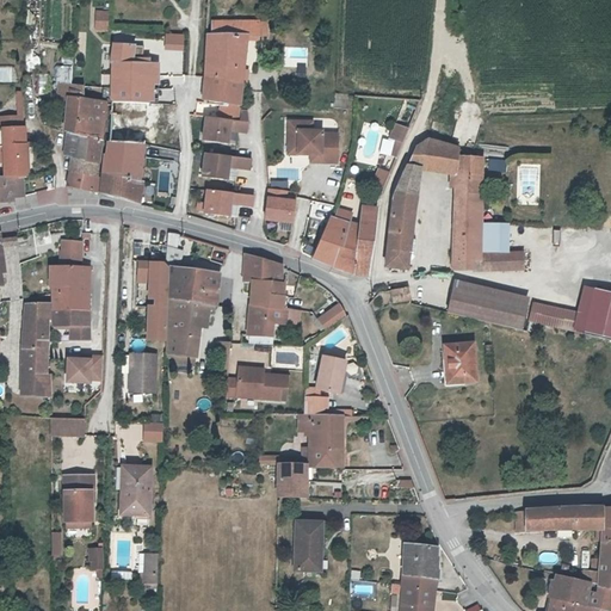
[(106,28),(106,12),(97,12),(97,28),(106,28)]
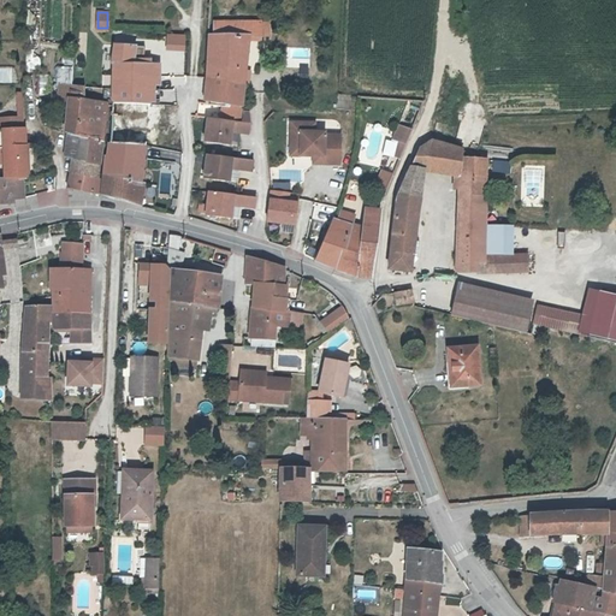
[(236,36),(248,37),(261,37),(261,35),(268,35),(268,21),(236,22),(236,36)]
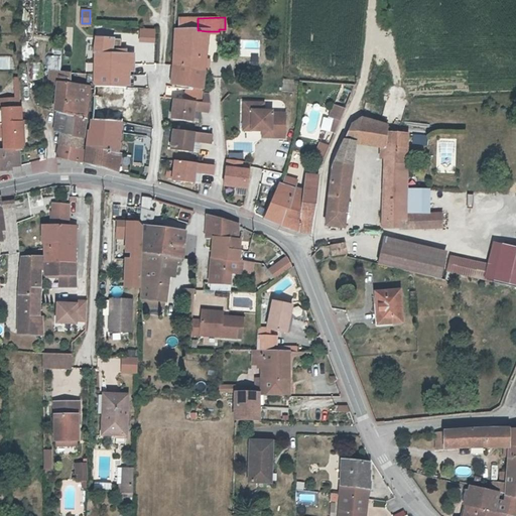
[(198,30),(198,18),(178,19),(177,29),(175,29),(175,30),(172,66),(203,69),(208,31),(198,30)]
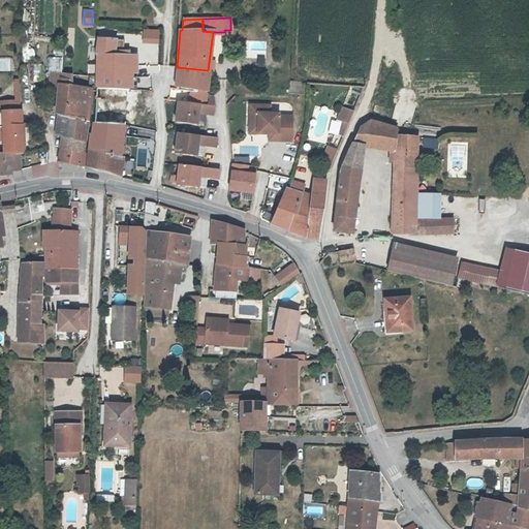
[(97,61),(97,88),(128,89),(128,68),(137,68),(137,56),(116,54),(116,39),(91,38),(90,60),(97,61)]
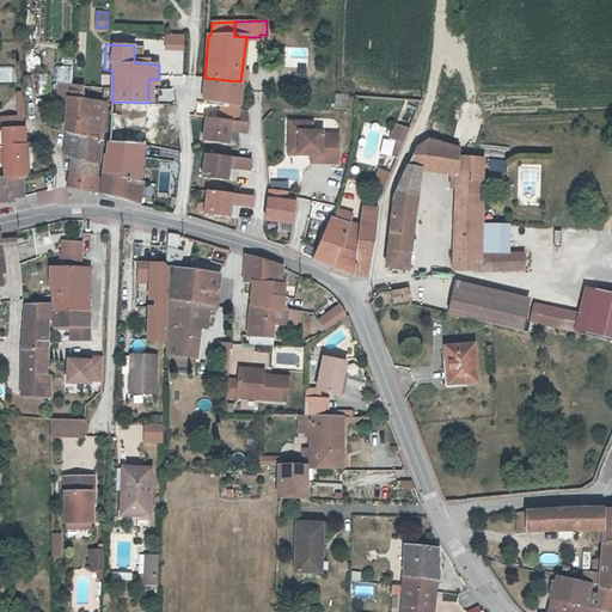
[(203,99),(220,101),(218,118),(238,121),(238,110),(239,106),(240,81),(204,78),(203,87),(203,96),(203,99)]
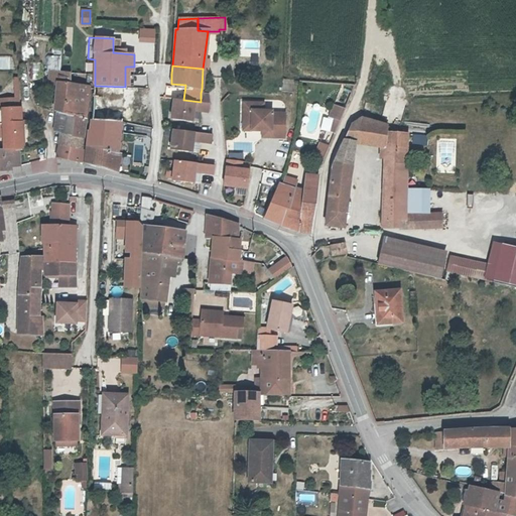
[(49,85),(59,86),(60,74),(50,73),(49,85)]
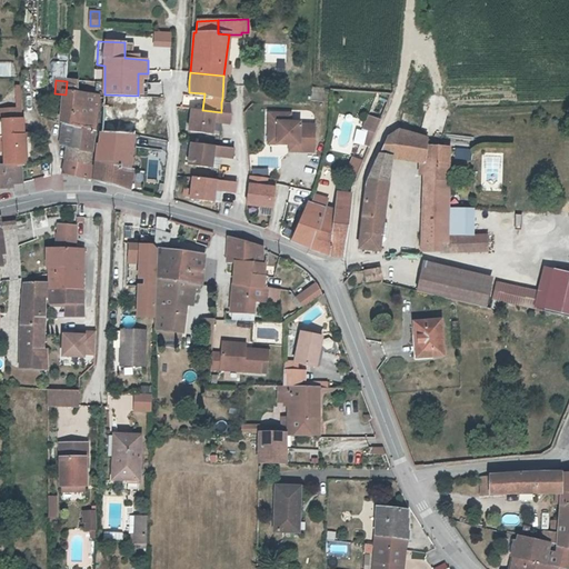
[(93,132),(95,132),(99,100),(78,95),(78,93),(78,82),(67,81),(66,95),(62,111),(63,112),(62,126),(72,128),(93,132)]
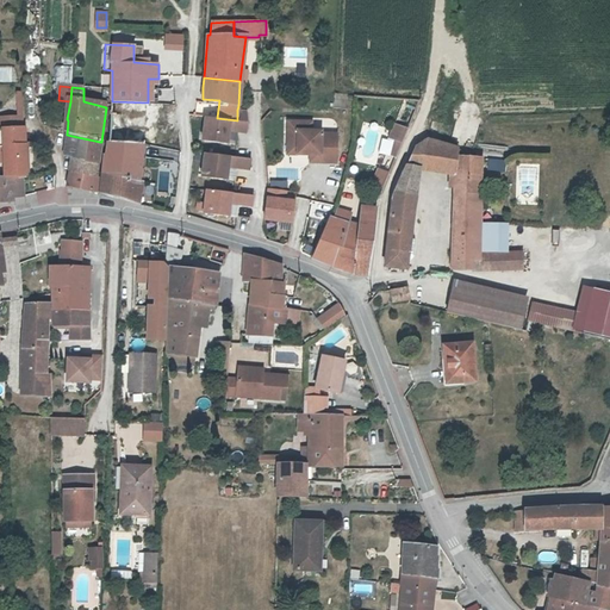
[(112,142),(141,144),(143,145),(148,103),(112,101),(113,107),(112,142)]
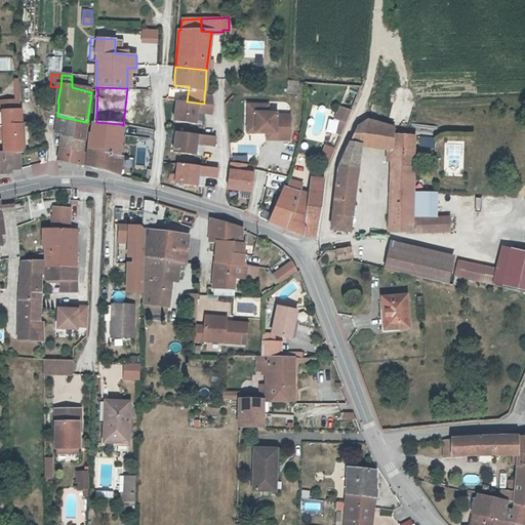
[(1,101),(1,111),(23,111),(24,111),(24,104),(24,92),(17,91),(17,101),(1,101)]
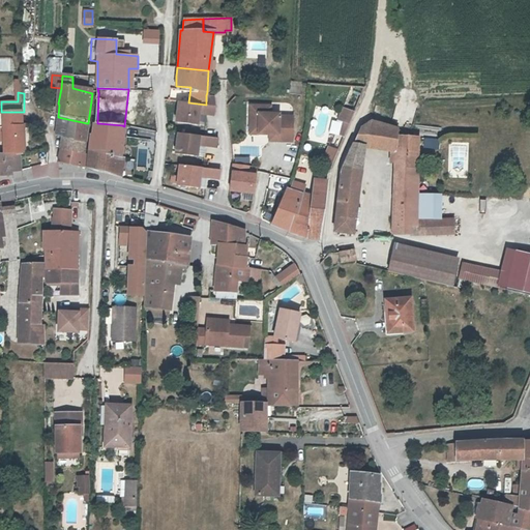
[(188,102),(178,101),(176,122),(198,124),(199,113),(213,115),(213,106),(212,95),(207,95),(206,105),(188,102)]
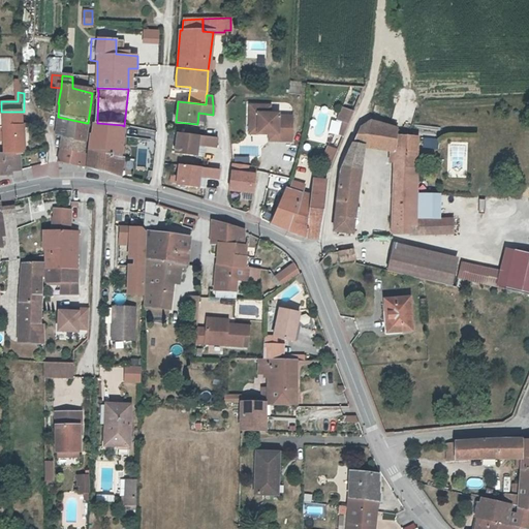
[(276,136),(276,143),(290,144),(291,120),(278,119),(278,117),(270,116),(262,116),(263,107),(250,106),(248,134),(269,136),(276,136)]
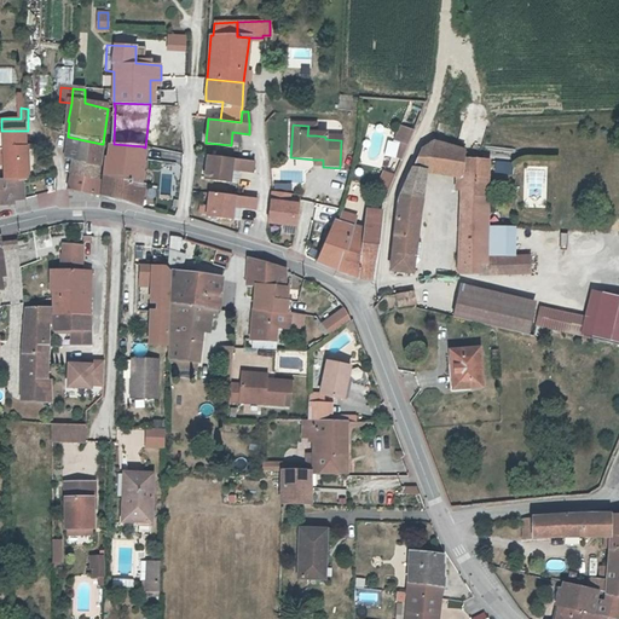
[(4,179),(13,179),(19,180),(27,179),(28,179),(27,131),(1,131),(0,131),(0,165),(4,165),(4,179)]
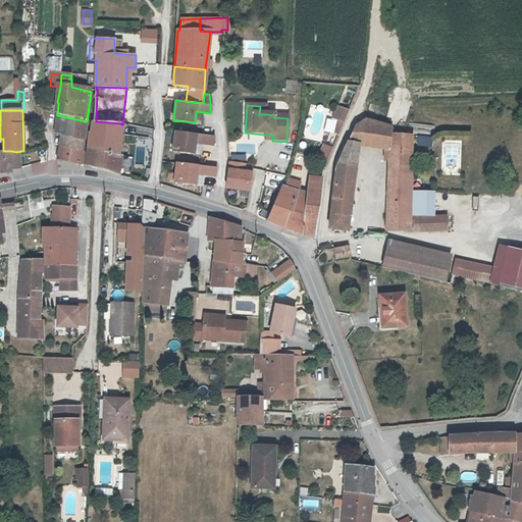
[(61,138),(63,139),(66,117),(57,115),(54,137),(61,138)]
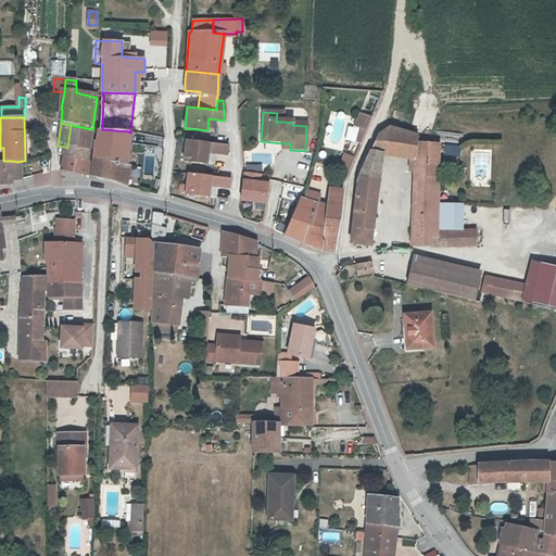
[(67,148),(89,152),(92,129),(91,129),(71,125),(67,148)]
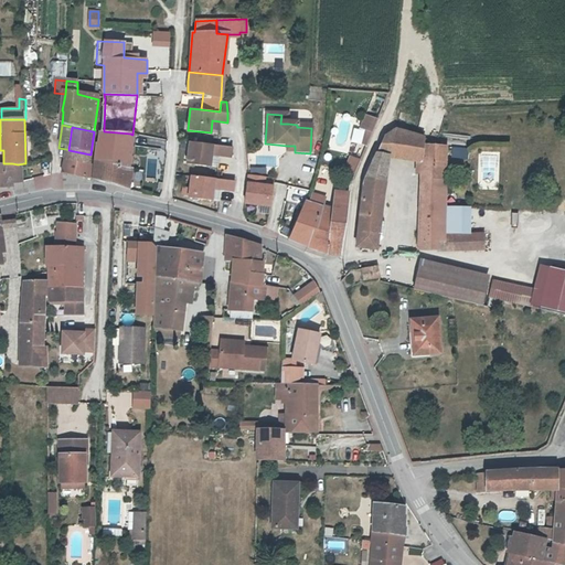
[(359,224),(356,245),(377,248),(390,157),(422,161),(419,248),(437,248),(436,243),(444,243),(444,241),(454,240),(454,235),(445,235),(446,208),(447,153),(436,153),(435,152),(434,151),(434,149),(434,147),(424,146),(424,145),(423,136),(423,135),(396,128),(386,135),(385,138),(379,150),(364,177),(363,188),(359,224)]
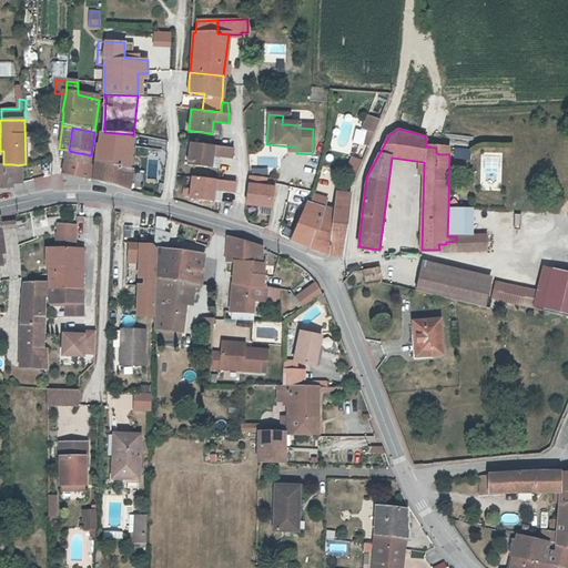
[(97,165),(128,169),(131,134),(104,132),(103,132),(101,148),(99,148),(97,165)]
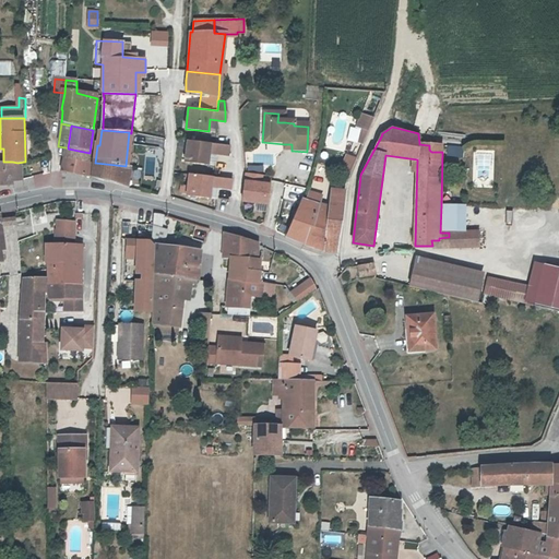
[(357,145),(363,147),(369,133),(365,131),(364,133),(361,133),(357,145)]
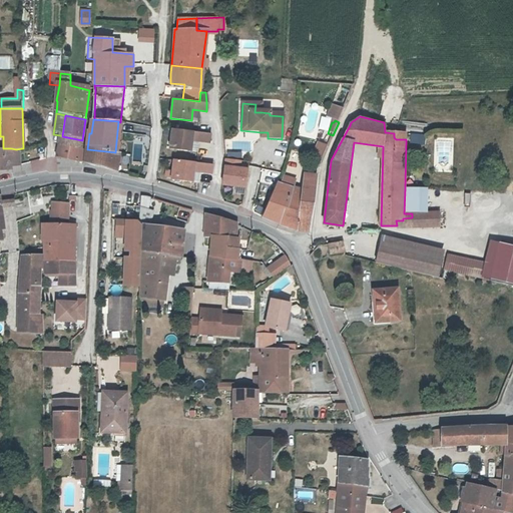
[(210,134),(172,129),(169,149),(189,152),(191,141),(209,143),(210,134)]
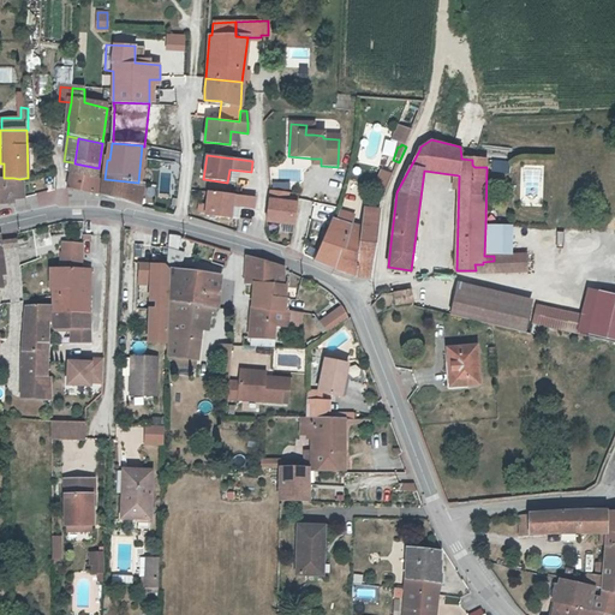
[(99,168),(75,163),(72,162),(70,177),(97,181),(99,168)]
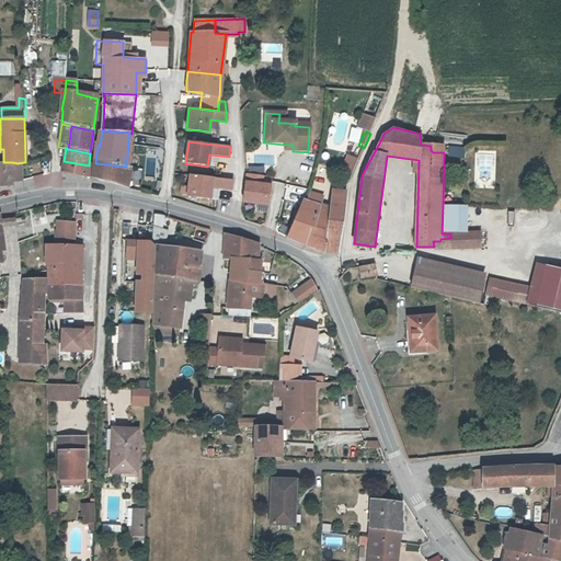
[(343,176),(351,180),(352,180),(357,163),(358,162),(350,159),(343,176)]
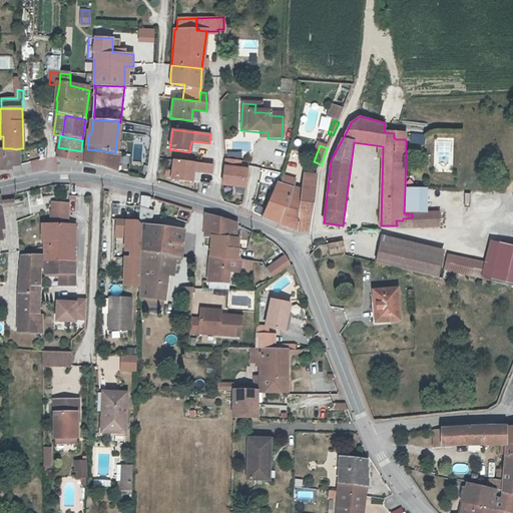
[(96,165),(117,171),(118,168),(114,167),(115,152),(87,149),(86,152),(83,152),(81,151),(58,147),(56,156),(64,158),(79,161),(96,165)]
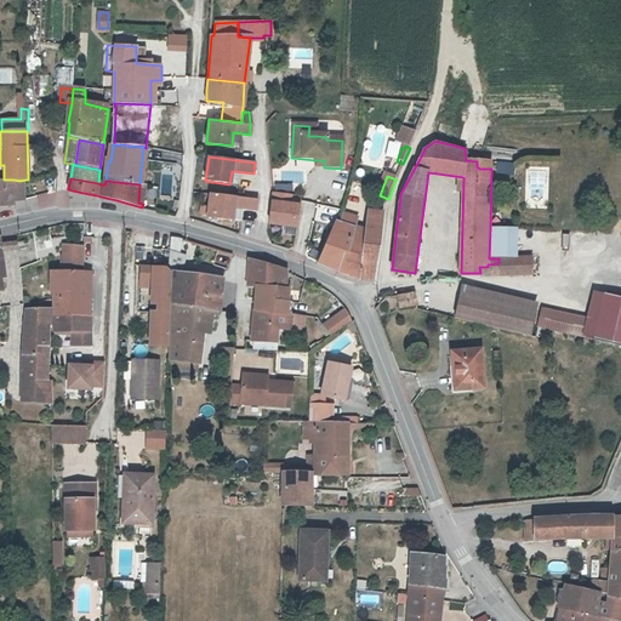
[(4,180),(0,180),(0,204),(13,204),(13,200),(13,180),(4,180)]
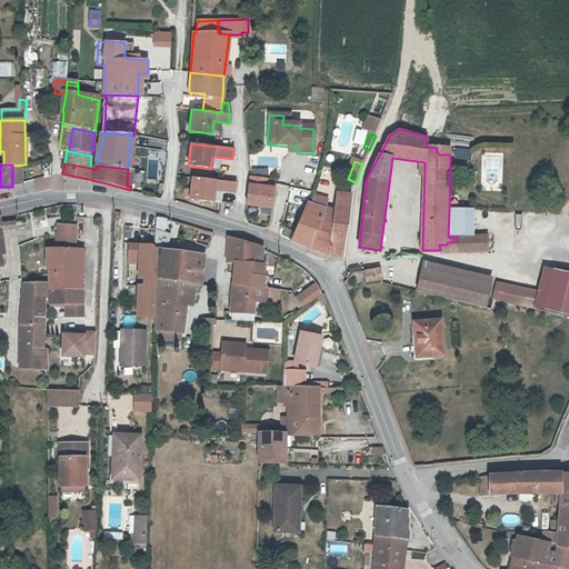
[(269,178),(253,177),(249,205),(275,209),(278,189),(267,188),(269,178)]
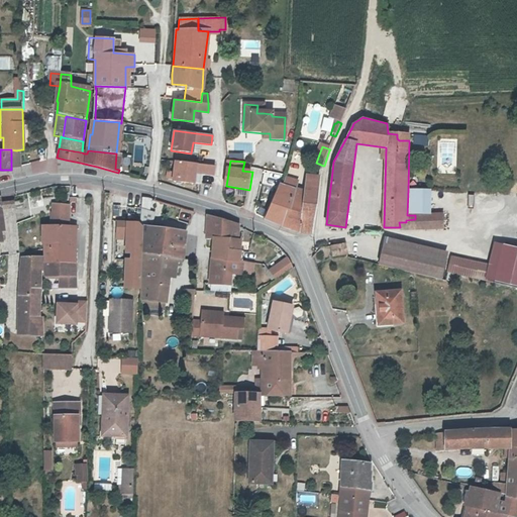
[(208,166),(176,162),(173,182),(194,185),(196,174),(214,176),(215,168),(208,166)]
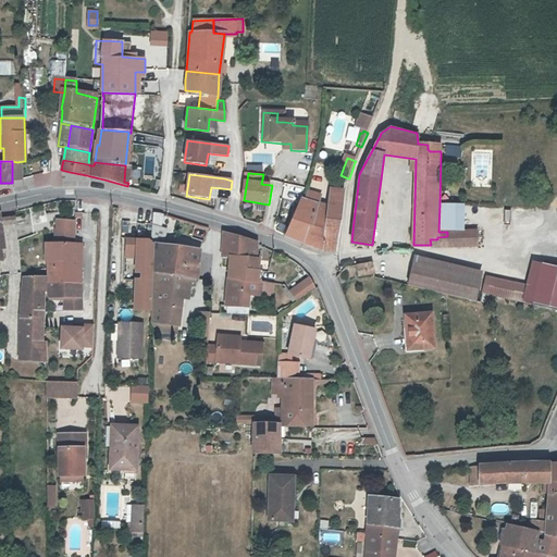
[(308,198),(320,201),(321,194),(309,190),(308,195),(308,198)]
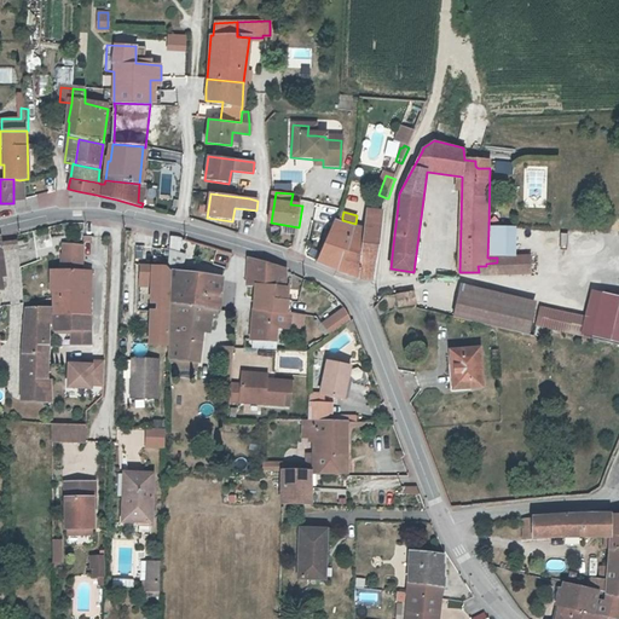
[(382,227),(385,215),(370,214),(366,225),(356,224),(351,246),(351,247),(350,252),(345,252),(340,265),(339,268),(351,273),(363,277),(366,278),(375,278),(376,267),(376,265),(377,256),(380,241),(381,238),(382,227)]
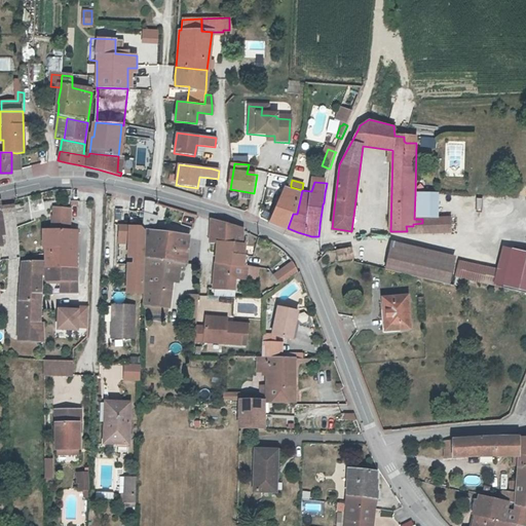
[(298,209),(302,190),(291,187),(286,191),(284,190),(269,222),(288,228),(289,225),(293,214),(297,214),(298,210),(298,209)]
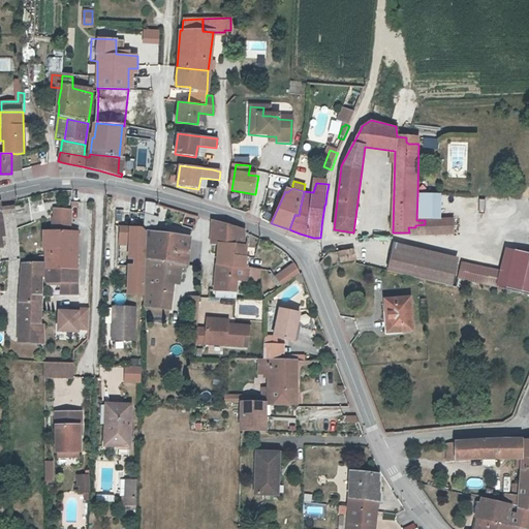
[(408,227),(409,232),(453,234),(453,219),(439,219),(439,194),(417,194),(416,220),(425,220),(425,224),(415,225),(415,227),(408,227)]
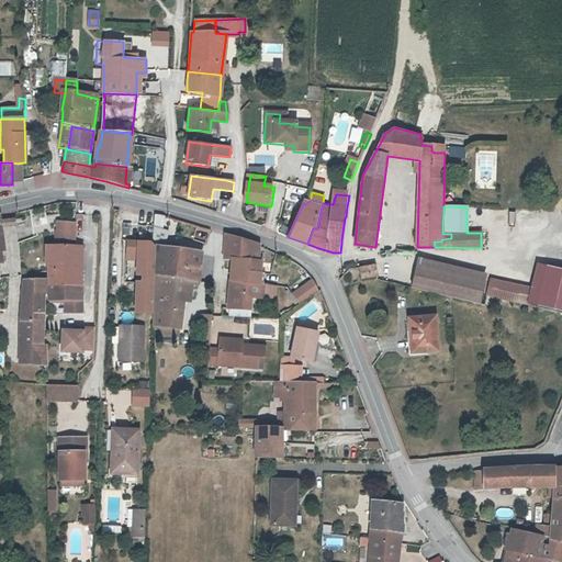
[(56,246),(74,246),(76,221),(57,220),(56,246)]
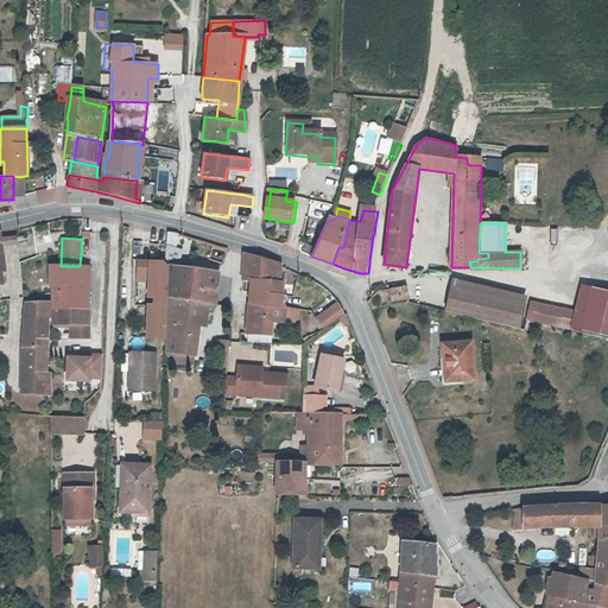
[(165,246),(164,263),(169,266),(170,266),(169,297),(204,303),(206,293),(217,296),(219,274),(178,267),(179,248),(165,246)]
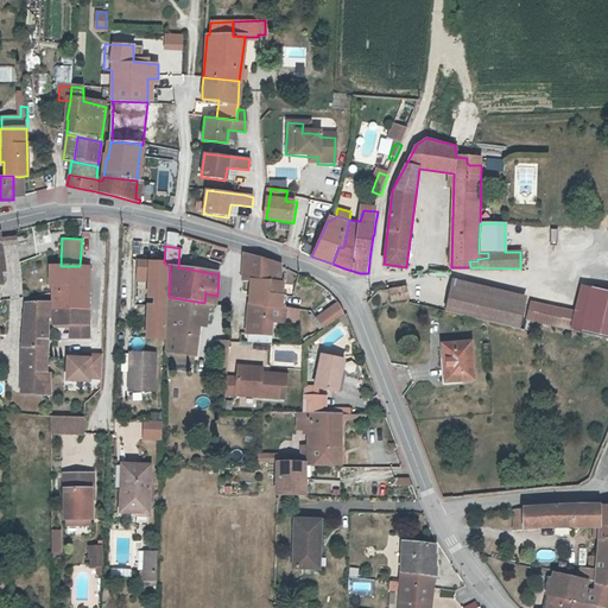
[(261,259),(246,254),(245,268),(252,270),(252,280),(253,280),(265,282),(265,291),(265,292),(277,295),(278,295),(282,295),(283,284),(279,283),(280,265),(273,263),(271,263),(264,260),(261,259)]
